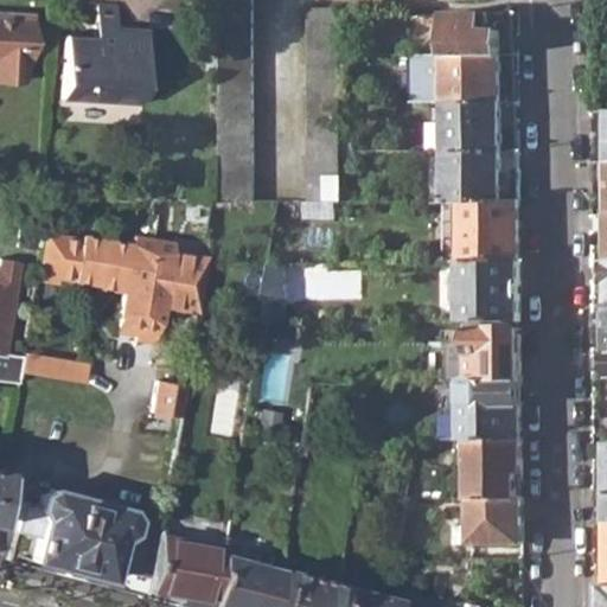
[(218,0),(217,206),(250,206),(251,0),(218,0)]
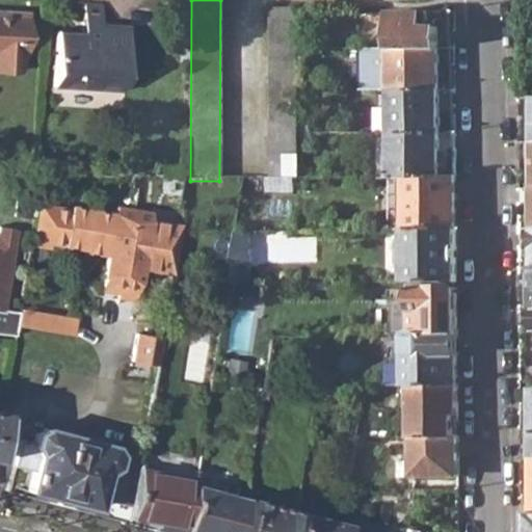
[(51,88),(121,95),(128,29),(101,27),(103,7),(85,5),(81,35),(56,33),(51,88)]
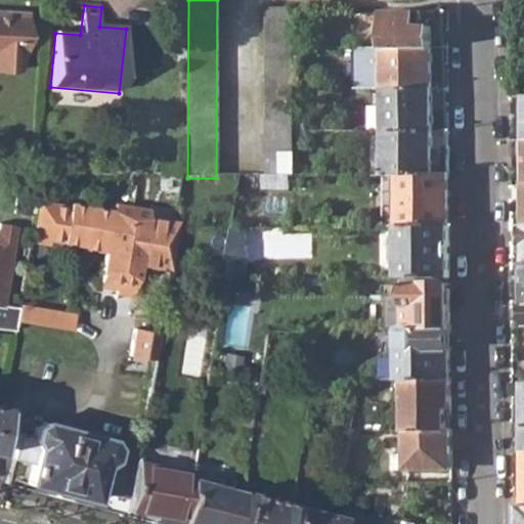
[(265,11),(265,177),(285,177),(294,177),(293,16),(300,16),(300,10),(265,11)]
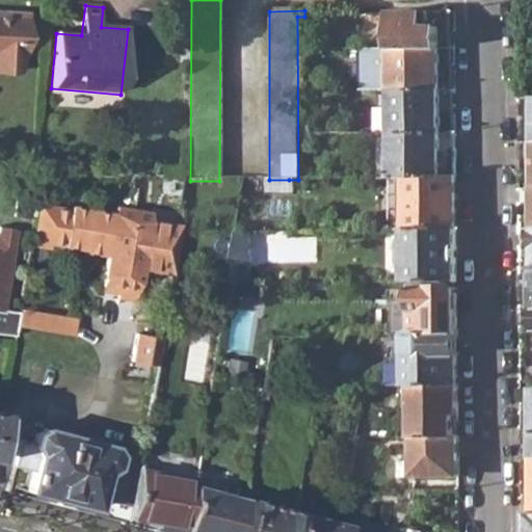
[(391,14),(392,49),(437,48),(436,28),(427,28),(427,12),(391,14)]
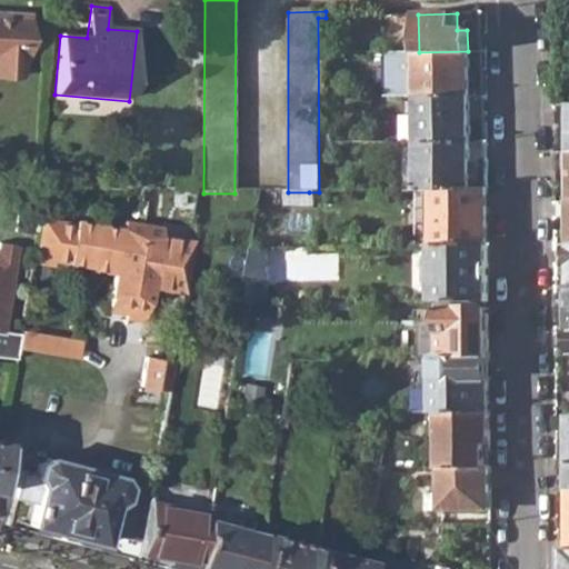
[(0,76),(19,78),(21,62),(23,62),(28,18),(0,15),(0,76)]
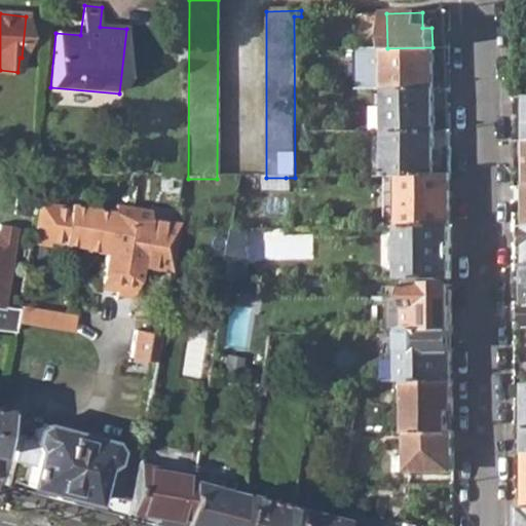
[(353,90),(382,90),(433,89),(433,47),(387,48),(382,48),(353,48),(353,90)]
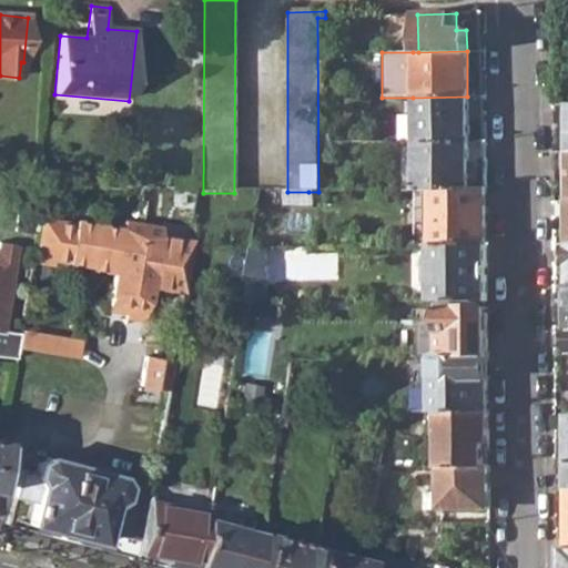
[(413,98),(414,143),(467,142),(467,97),(413,98)]
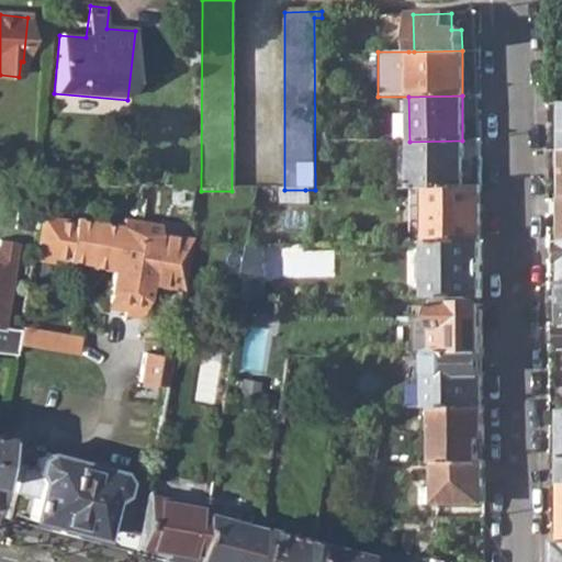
[(409,142),(408,142),(408,188),(424,188),(463,187),(462,141),(409,142)]
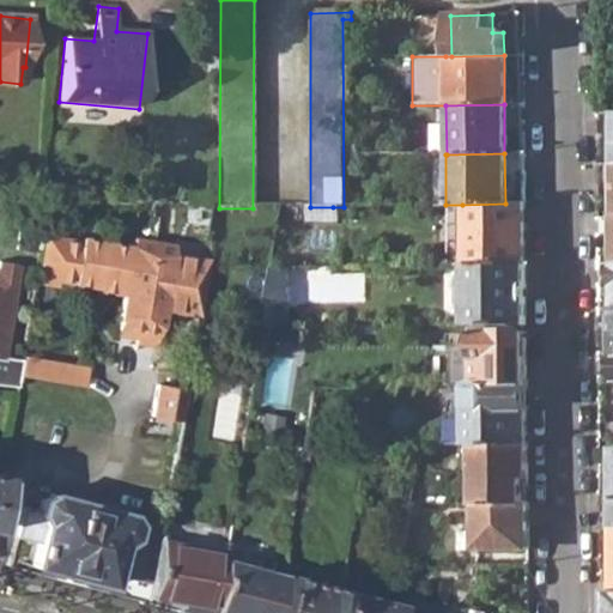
[(434,205),(445,205),(445,155),(432,155),(434,205)]
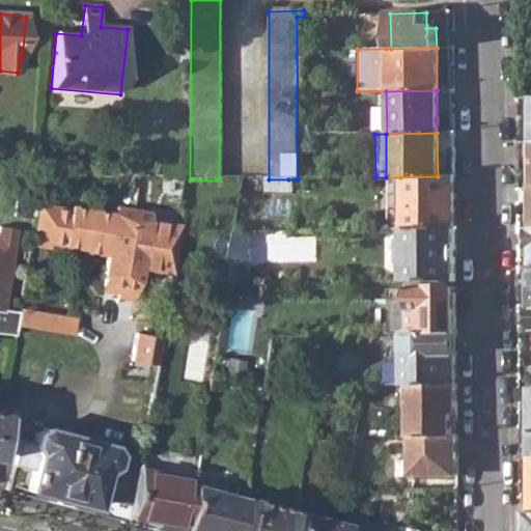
[(438,176),(400,177),(402,230),(453,229),(453,197),(452,176),(438,176)]
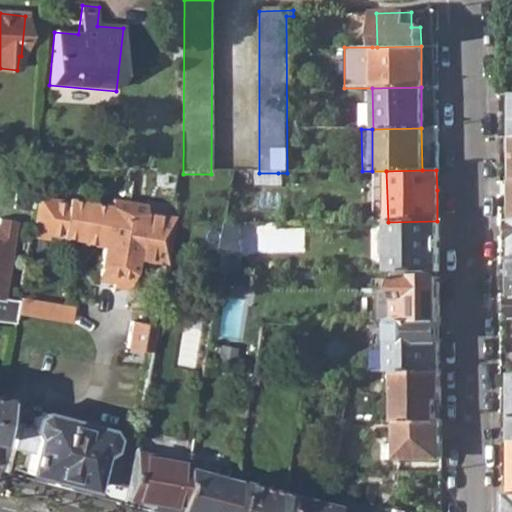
[(278,186),(278,173),(259,173),(252,173),(252,187),(278,186)]
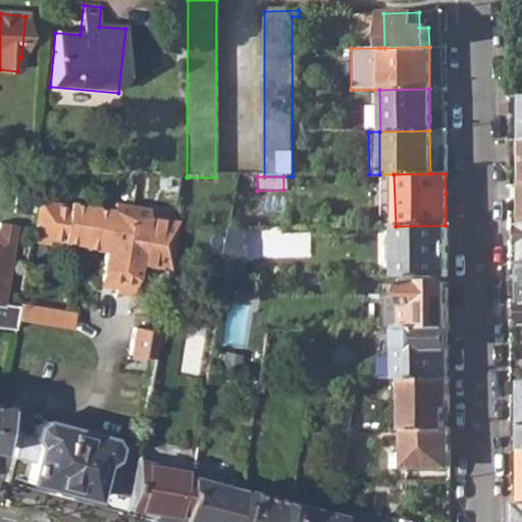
[(62,206),(33,201),(30,217),(27,242),(43,245),(44,240),(76,246),(82,207),(63,203),(62,206)]
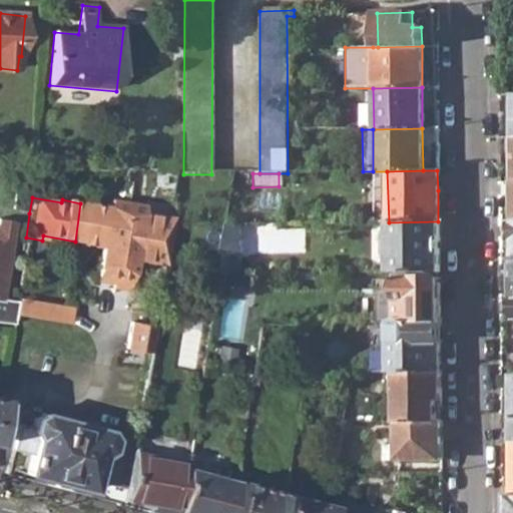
[(91,283),(110,287),(124,204),(106,201),(105,208),(80,203),(75,241),(75,243),(97,247),(91,283)]
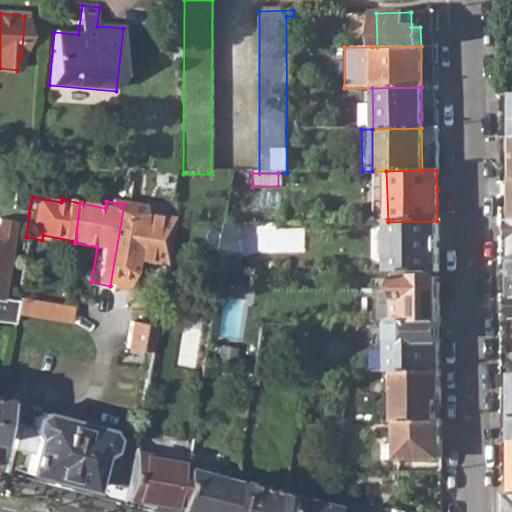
[(141,207),(124,204),(110,286),(109,289),(124,292),(130,261),(161,267),(169,220),(139,214),(141,207)]
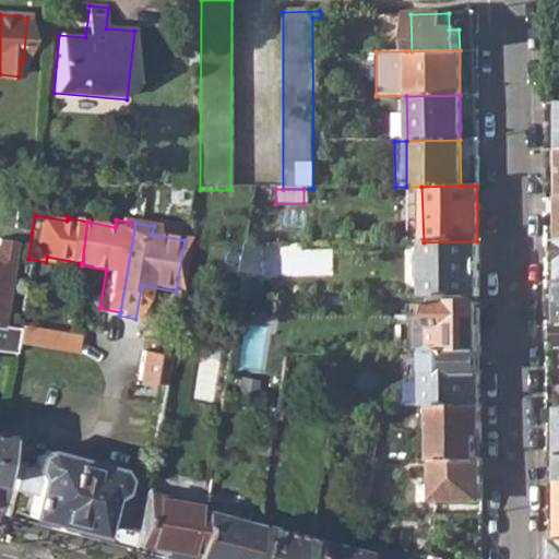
[(0,351),(12,352),(13,346),(14,339),(16,329),(16,328),(0,324),(0,320),(14,240),(0,238),(0,351)]
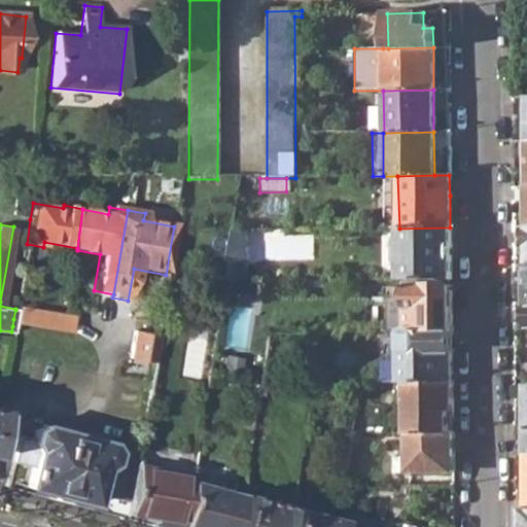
[(399,262),(399,280),(408,280),(441,280),(451,279),(451,246),(450,227),(399,229),(399,247),(394,247),(394,262),(399,262)]
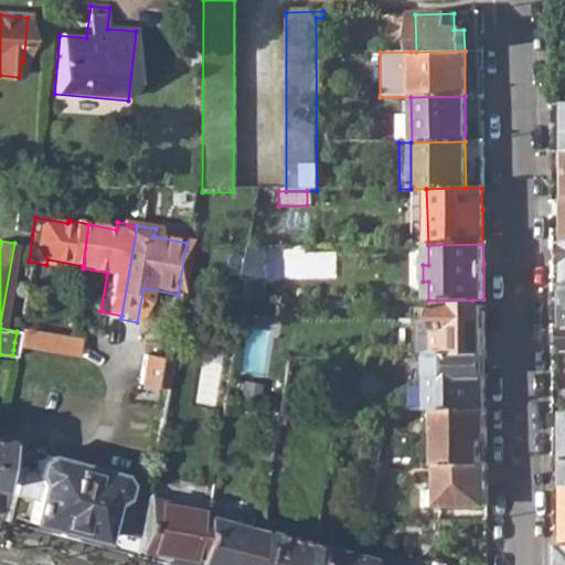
[(247,247),(237,302),(253,302),(256,302),(256,281),(262,281),(262,246),(247,247)]
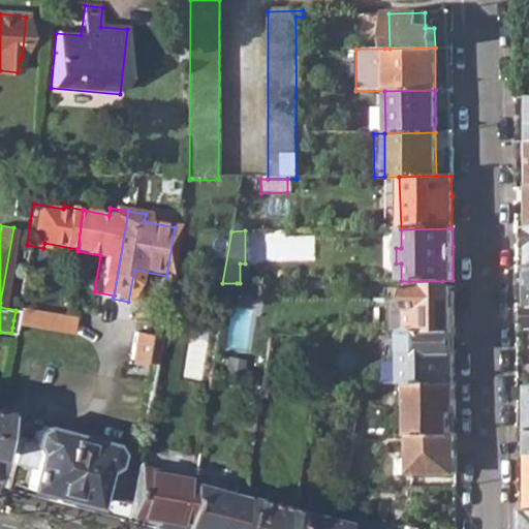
[(442,281),(409,281),(409,303),(394,303),(393,331),(401,331),(401,333),(409,333),(454,332),(454,303),(448,303),(447,286),(442,286),(442,281)]
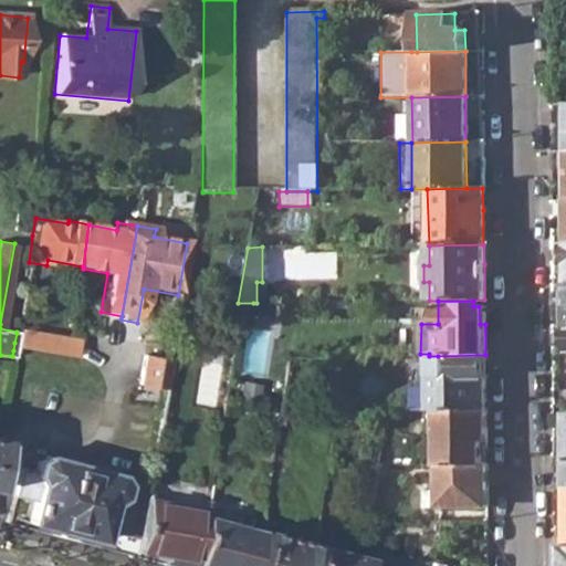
[(328,303),(328,312),(347,311),(347,302),(328,303)]
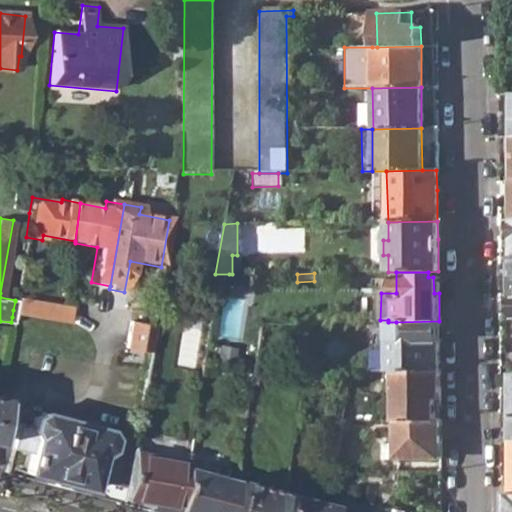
[(12,317),(66,326),(68,310),(15,301),(13,310),(12,317)]
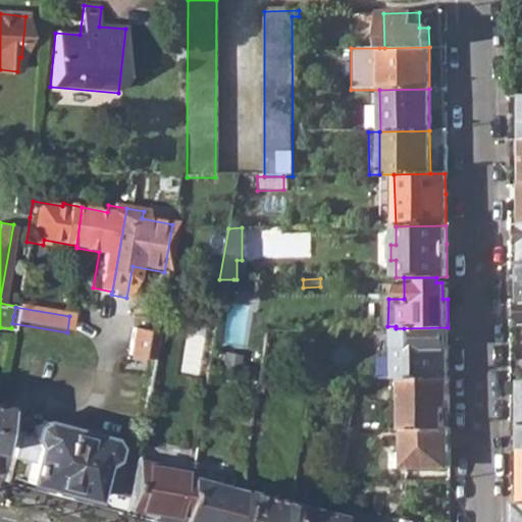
[(399,378),(442,378),(442,351),(449,351),(449,345),(448,327),(404,328),(396,328),(397,379),(399,378)]
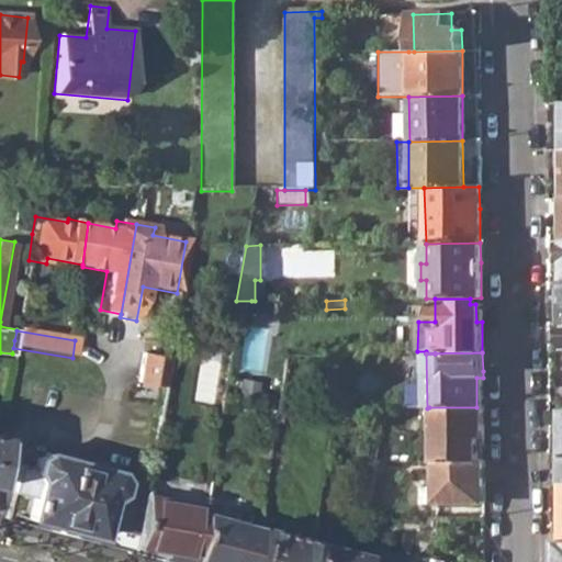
[(134,385),(160,390),(166,359),(139,356),(134,385)]
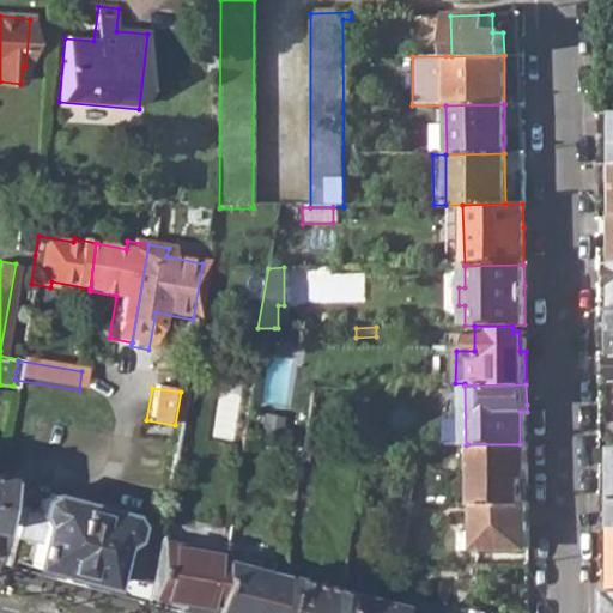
[(520,444),(468,444),(469,505),(474,504),(521,504),(521,472),(527,472),(527,467),(527,444),(520,444)]
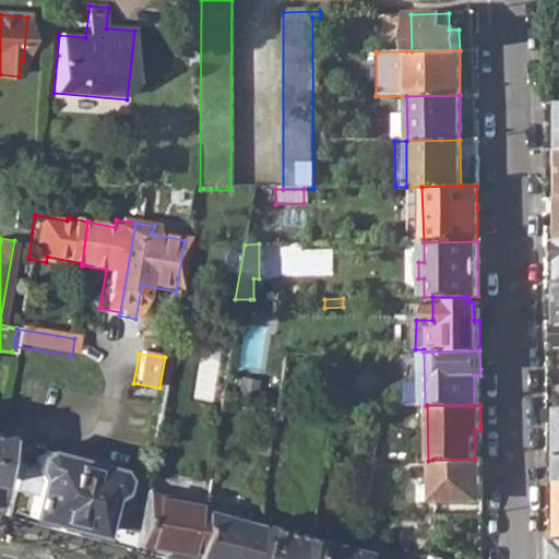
[(97,534),(133,544),(143,489),(144,482),(138,480),(137,486),(117,480),(111,470),(40,451),(33,456),(30,467),(15,463),(9,490),(31,496),(25,513),(50,520),(58,528),(64,531),(96,538),(97,534)]
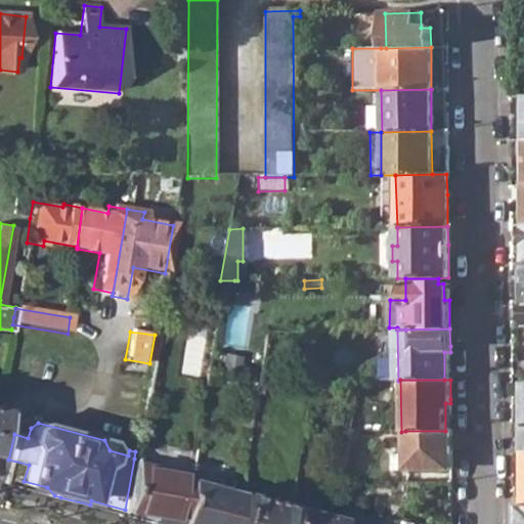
[(445,431),(405,431),(405,470),(445,470),(445,454),(451,454),(451,449),(451,431),(445,431)]
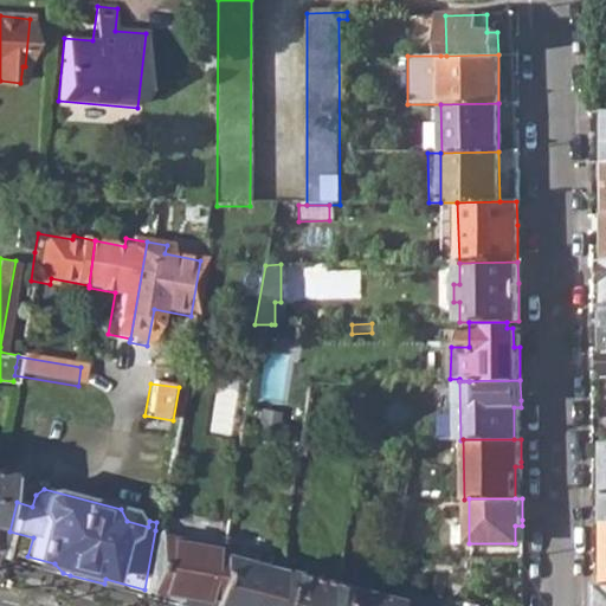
[(210,545),(155,530),(144,590),(143,594),(167,601),(186,605),(208,605),(210,605),(219,542),(220,537),(212,535),(210,545)]
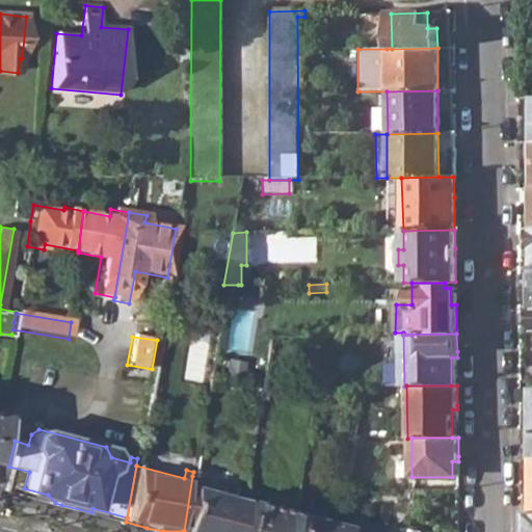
[(192,476),(184,531),(188,531),(235,531),(244,496),(215,487),(216,483),(192,476)]
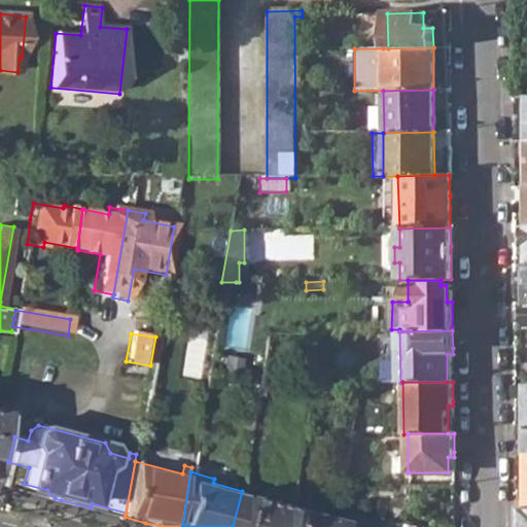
[(233,526),(282,526),(287,503),(242,491),(233,526)]
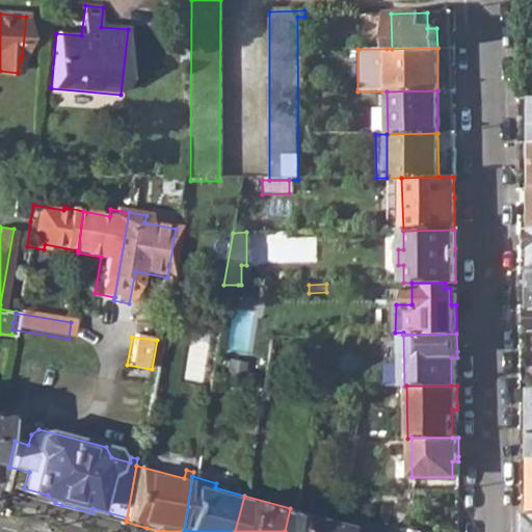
[(285,531),(339,531),(340,529),(341,523),(290,508),(285,531)]
